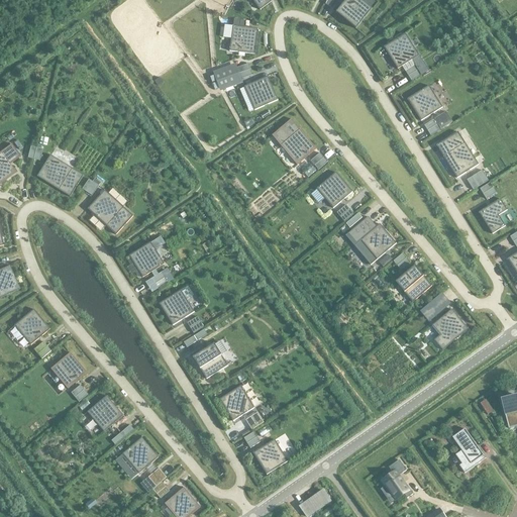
[(252,0),(261,11),(272,3),(269,0),(252,0)]
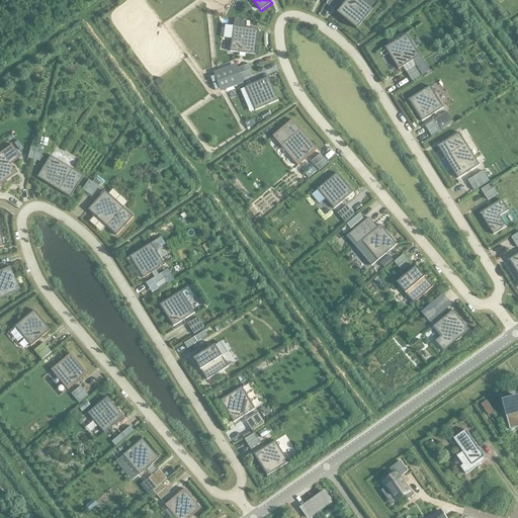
[(347,0),(337,13),(357,29),(372,9),(360,0),(347,0)]
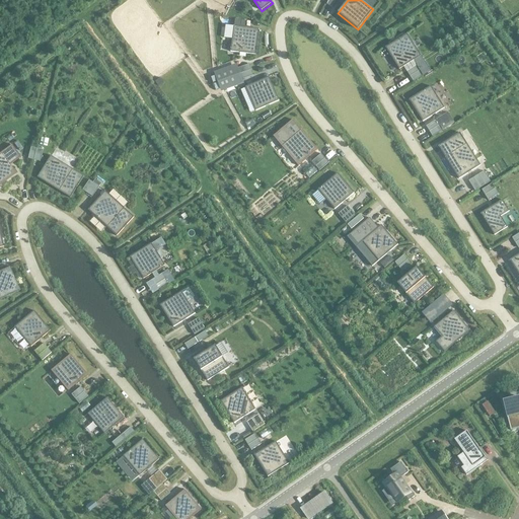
[(225,25),(224,39),(232,40),(230,52),(255,55),(260,29),(234,26),(225,25)]
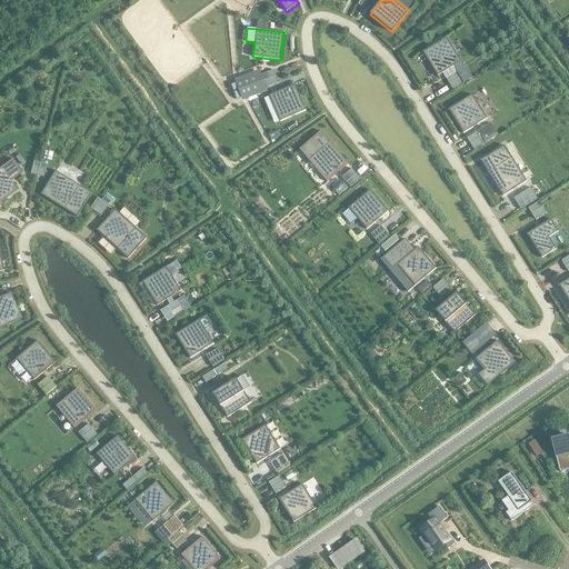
[(461,61),(446,38),(422,52),(438,77),(461,61)]
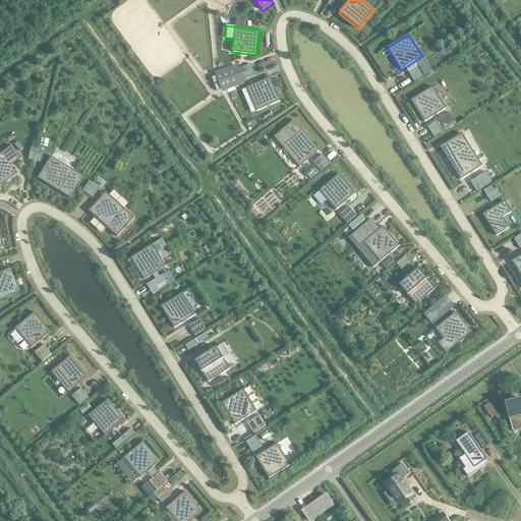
[(250,64),(239,68),(241,74),(252,70),(250,64)]
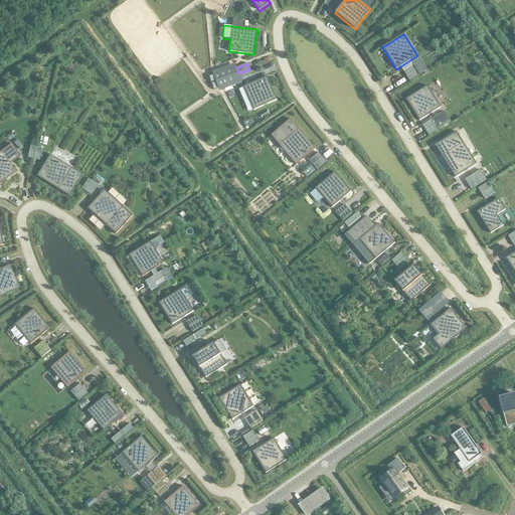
[(413,64),(403,70),(409,81),(420,74),(413,64)]
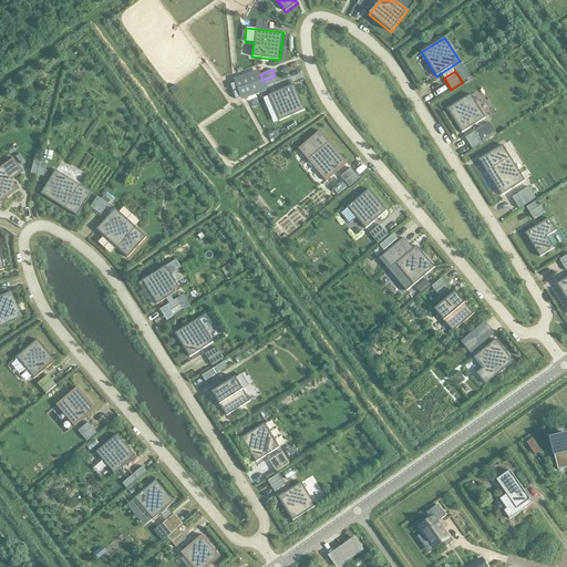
[(277,82),(275,76),(263,81),(265,88),(277,82)]
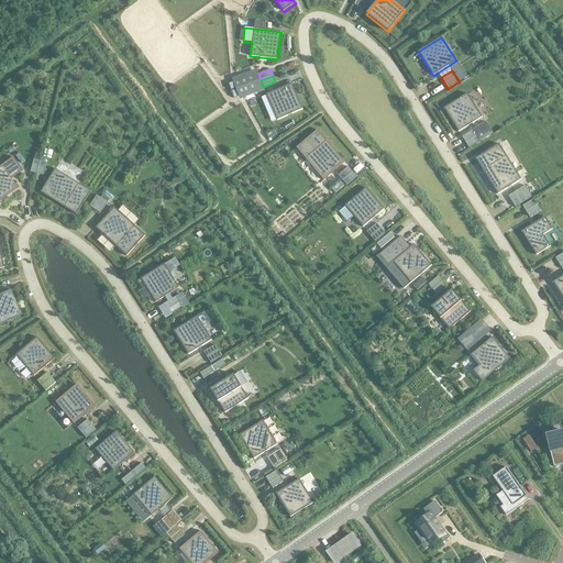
[(302,110),(291,84),(266,95),(277,120),(302,110)]
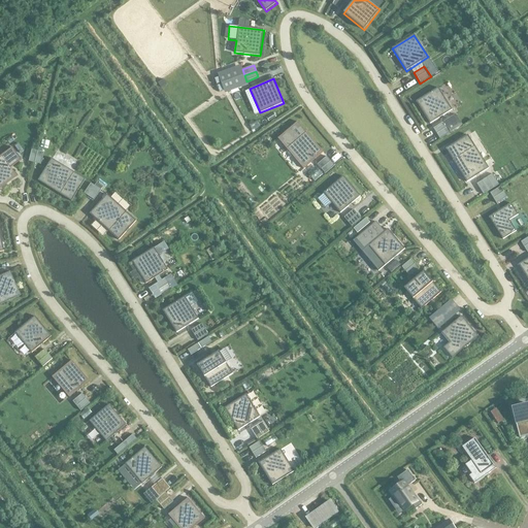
[(404,95),(411,92),(409,87),(401,91),(404,95)]
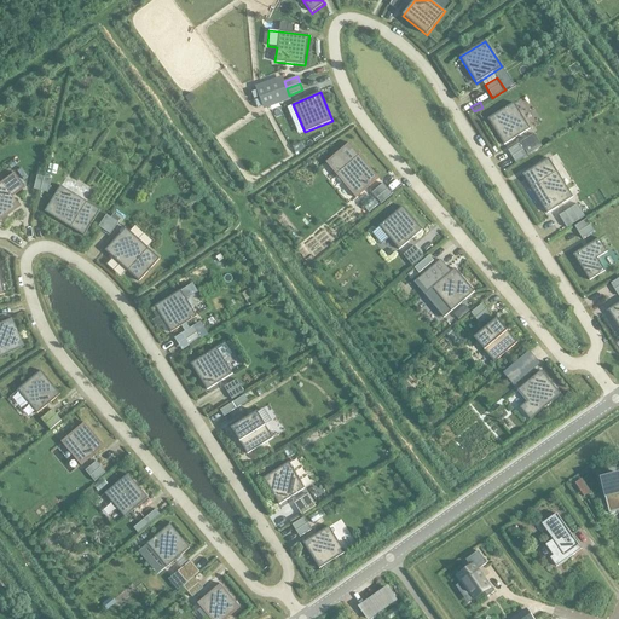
[(504,145),(530,129),(514,103),(489,119),(504,145)]
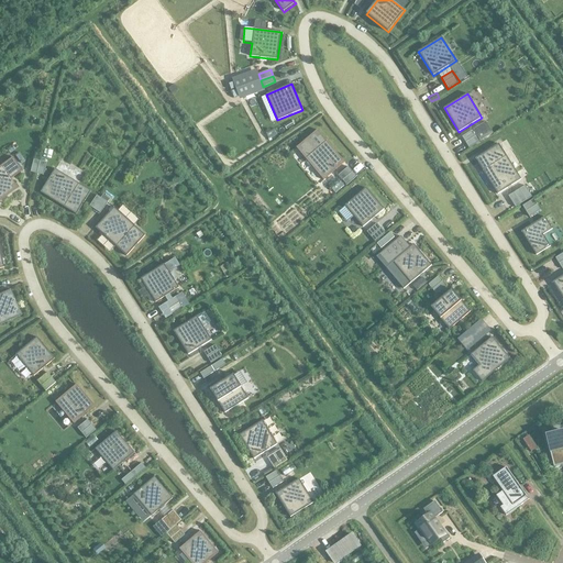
[(296,147),(323,180),(344,163),(318,130),(296,147)]
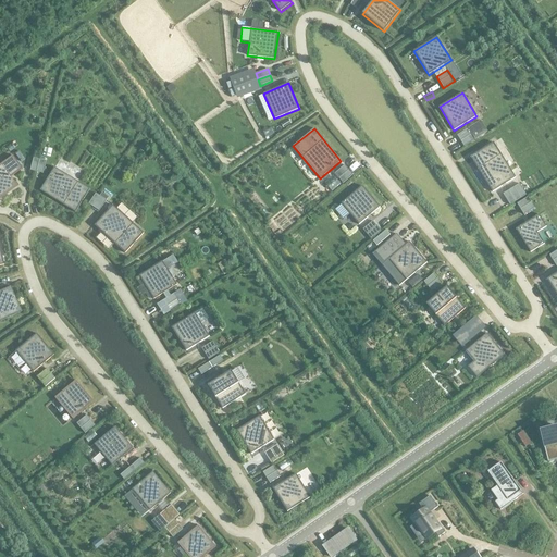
[(468,128),(457,136),(465,147),(475,139),(468,128)]
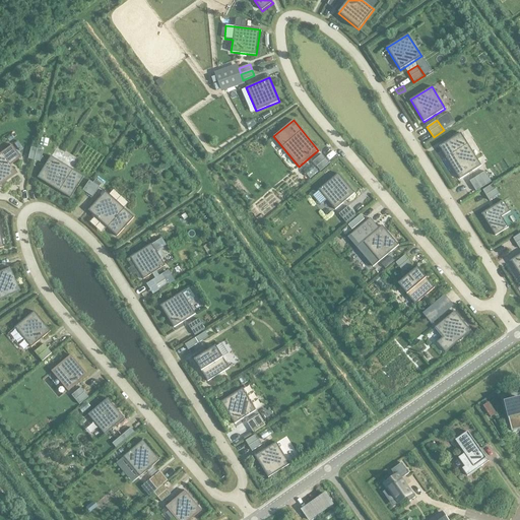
[(481,166),(461,133),(439,146),(460,180),(481,166)]
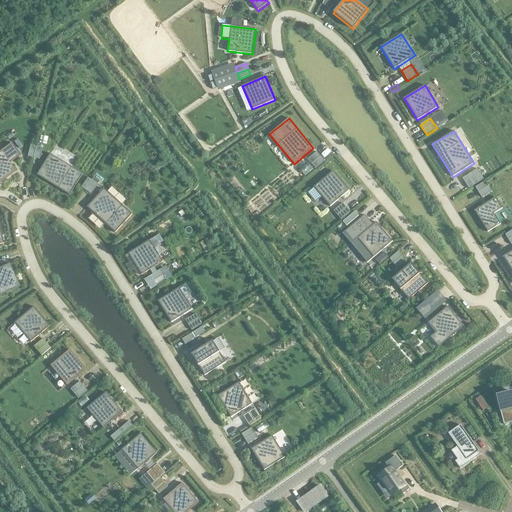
[(13,142),(0,151),(0,182),(16,171),(10,162),(21,153),(13,142)]
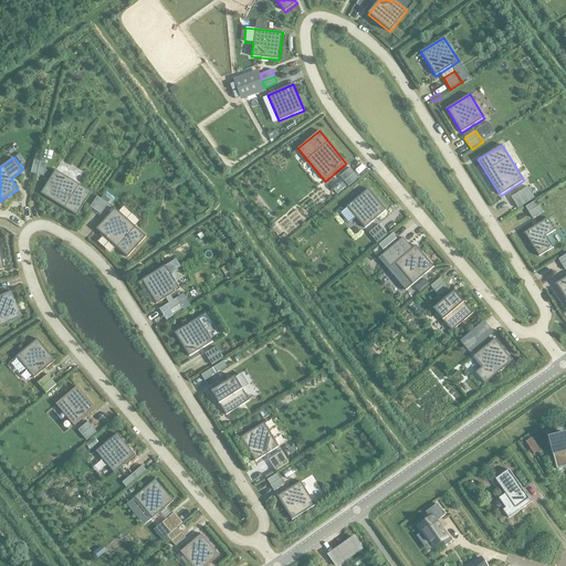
[(34,160),(31,174),(37,175),(40,161),(34,160)]
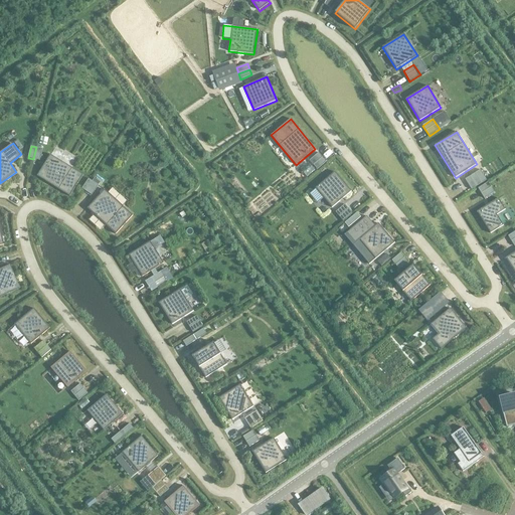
[(42,149),(36,147),(33,159),(39,161),(42,149)]
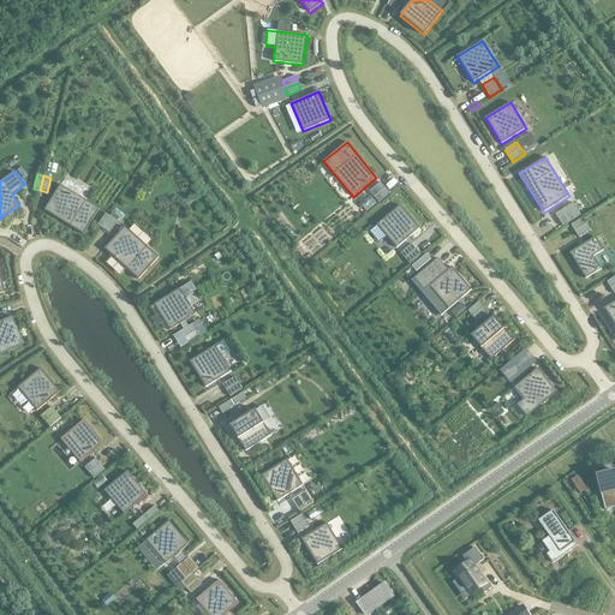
[(381,183),(370,192),(378,203),(389,193),(381,183)]
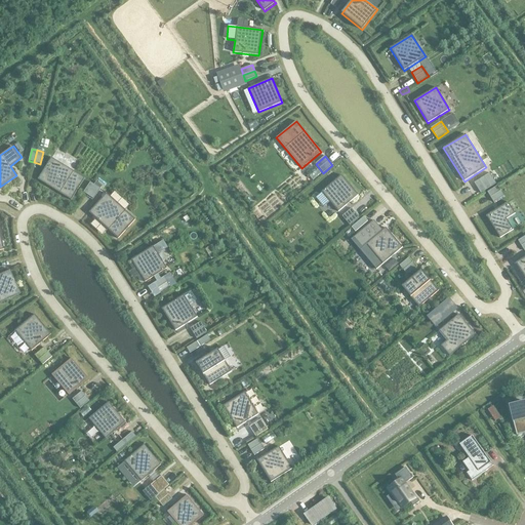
[(51,158),(38,179),(71,200),(85,178),(51,158)]
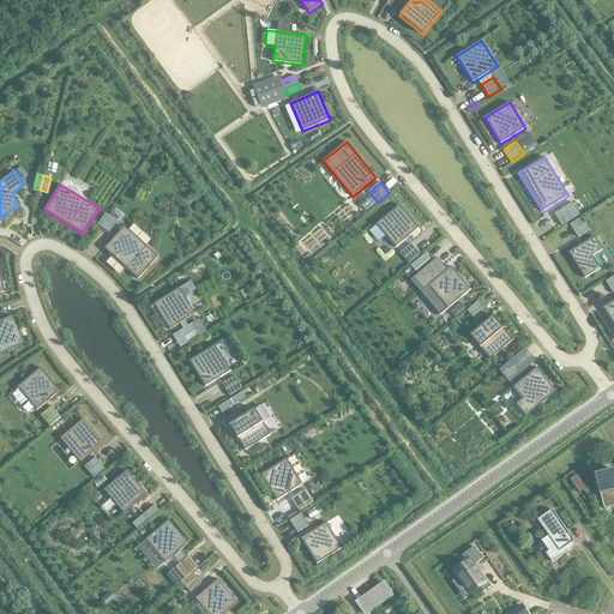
[(572,203),(554,214),(563,226),(581,215),(572,203)]
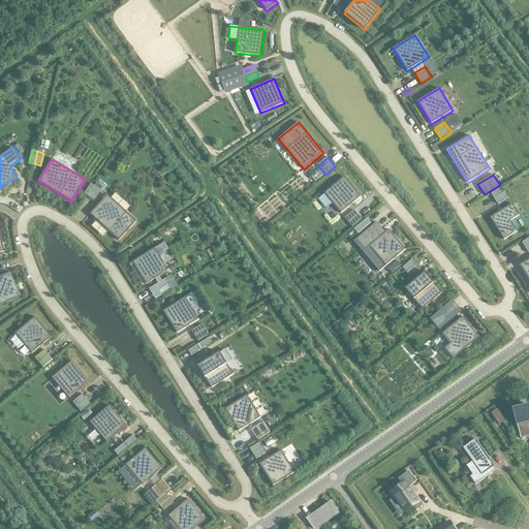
[(324,193),(318,199),(325,209),(333,204),(341,214),(361,196),(344,177),(324,193)]
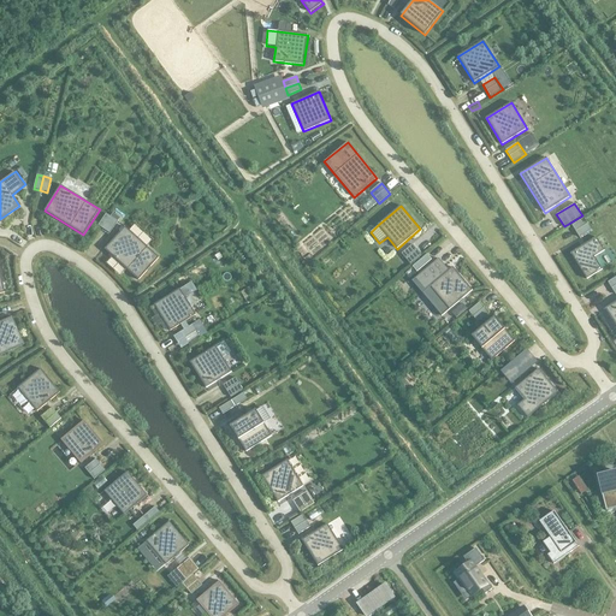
[(106,214),(98,225),(110,234),(118,221),(106,214)]
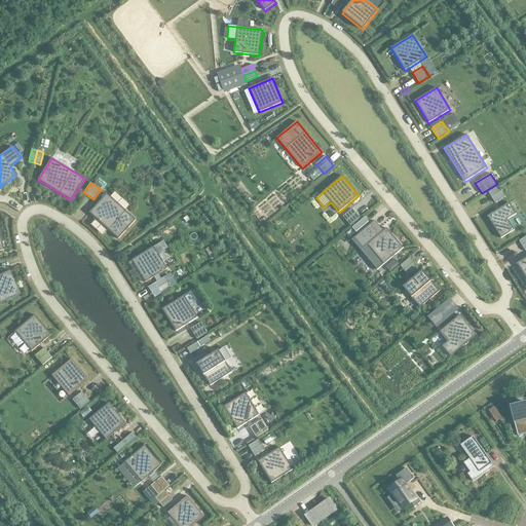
[(498,186),(488,192),(494,202),(505,196),(498,186)]
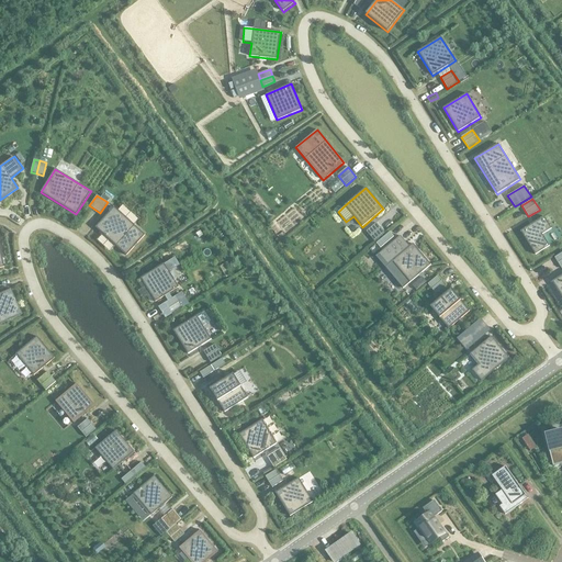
[(114,208),(96,227),(126,256),(145,235),(114,208)]
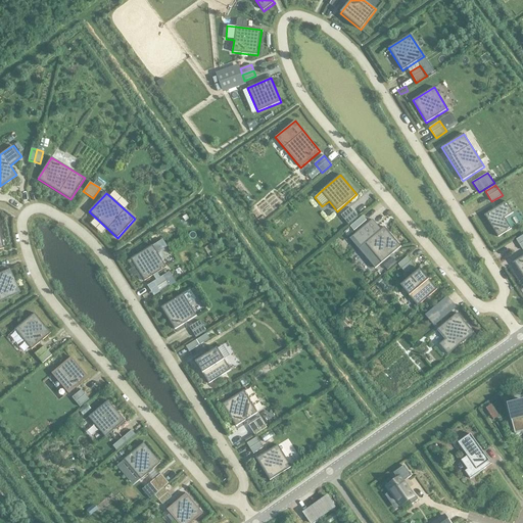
[(484,216),(498,237),(511,229),(505,219),(513,214),(506,201),(484,216)]
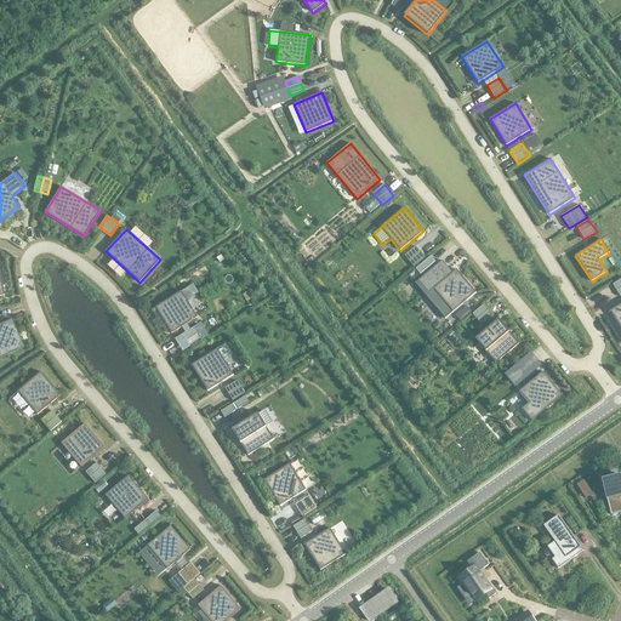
[(416,246),(405,256),(414,267),(425,257),(416,246)]
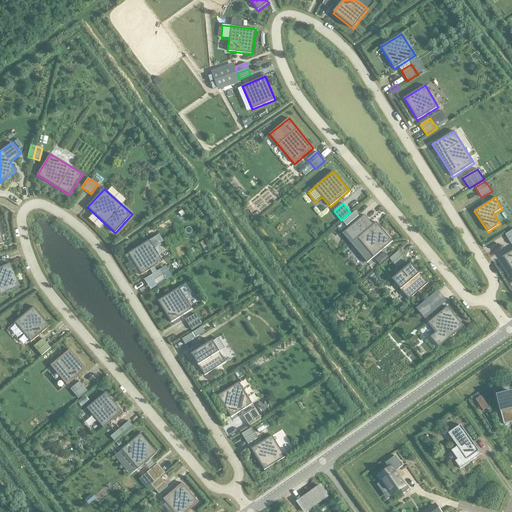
[(355,211),(343,222),(346,226),(359,216),(355,211)]
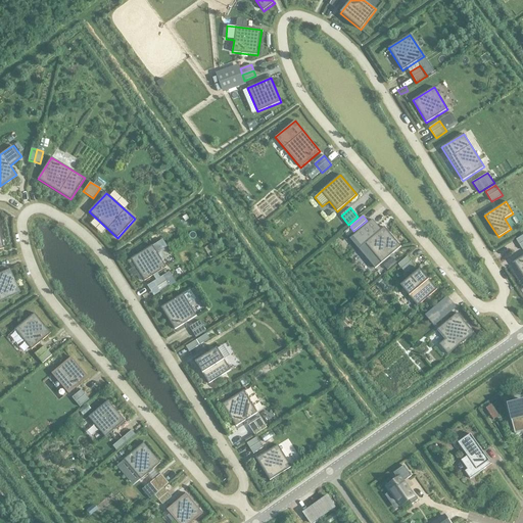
[(368,224),(348,240),(358,250),(359,249),(375,269),(400,247),(384,227),(376,233),(368,224)]
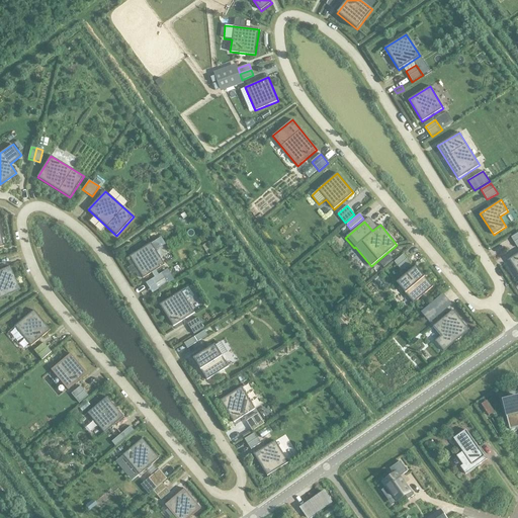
[(143,278),(165,265),(151,243),(130,257),(143,278)]
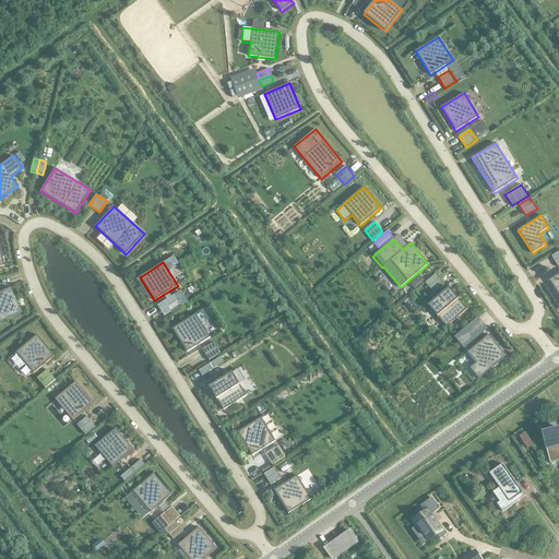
[(558,273),(549,280),(558,295),(558,273)]
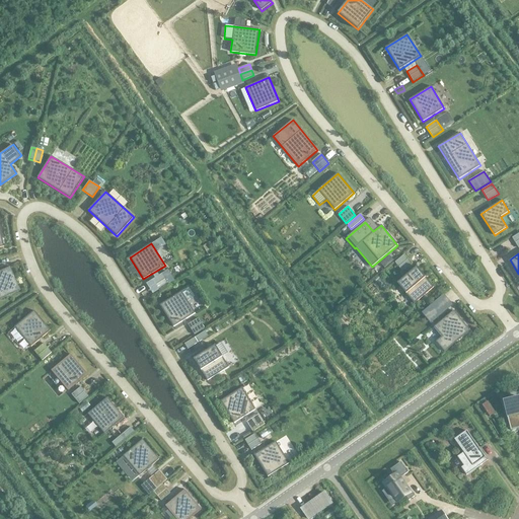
[(404,254),(394,263),(402,272),(412,264),(404,254)]
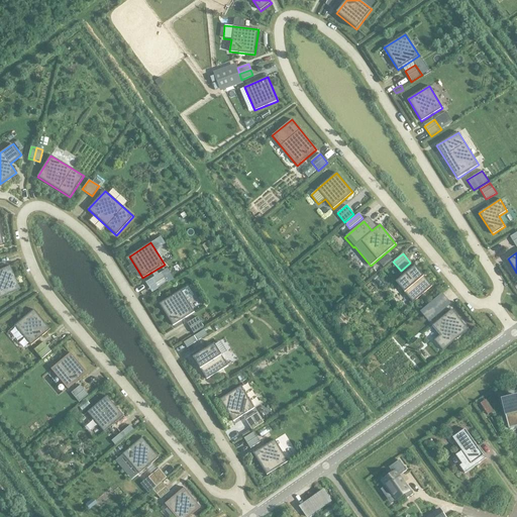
[(495,267),(505,264),(501,253),(492,256),(495,267)]
